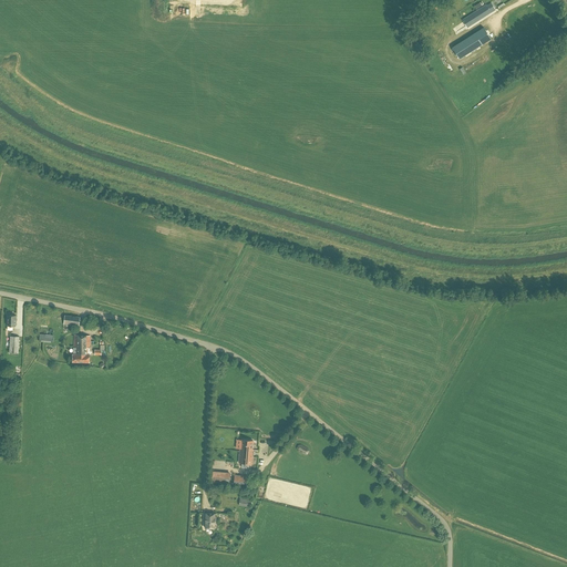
[(467,28),(491,13),(485,4),(462,20),(467,28)]
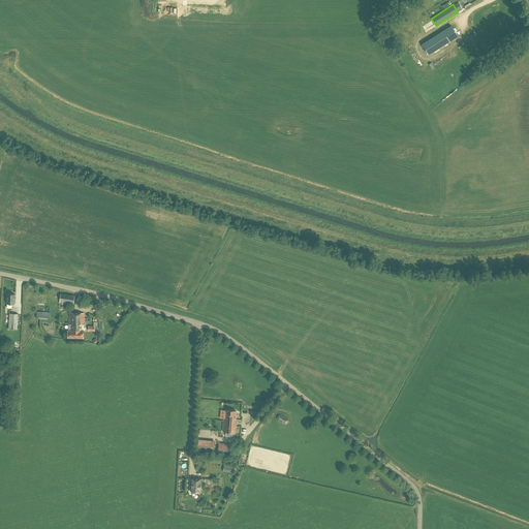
[(452,25),(422,44),(429,55),(459,36),(452,25)]
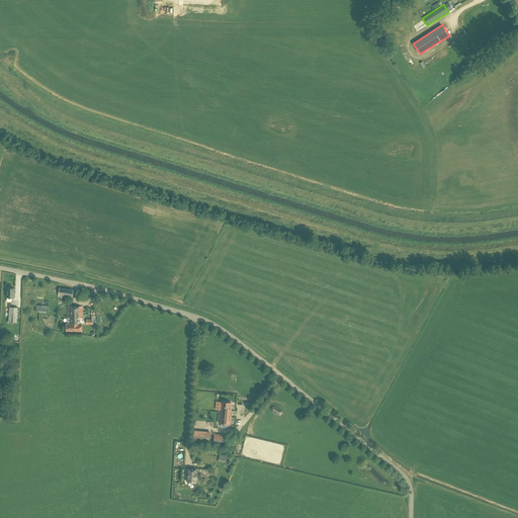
[(65,297),(66,288),(60,287),(58,296),(65,297)]
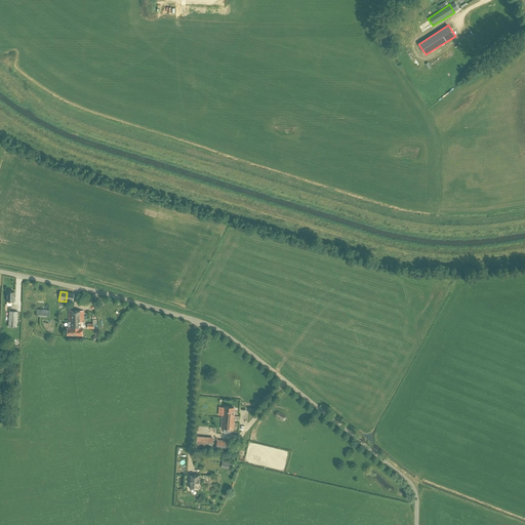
[(16,327),(17,312),(9,311),(8,327),(16,327)]
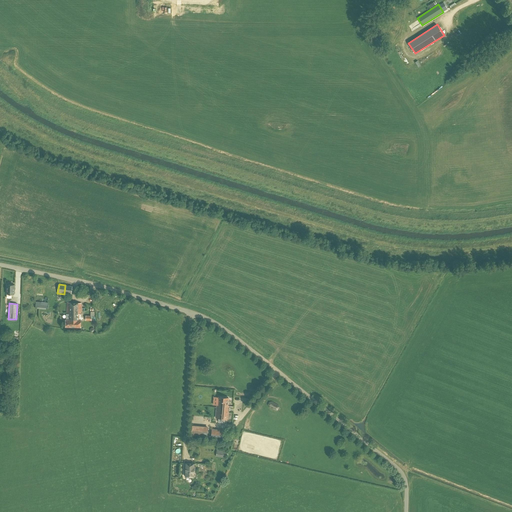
[(74,303),(67,303),(67,314),(67,320),(66,320),(66,327),(73,327),(81,327),(81,303),(74,303)]
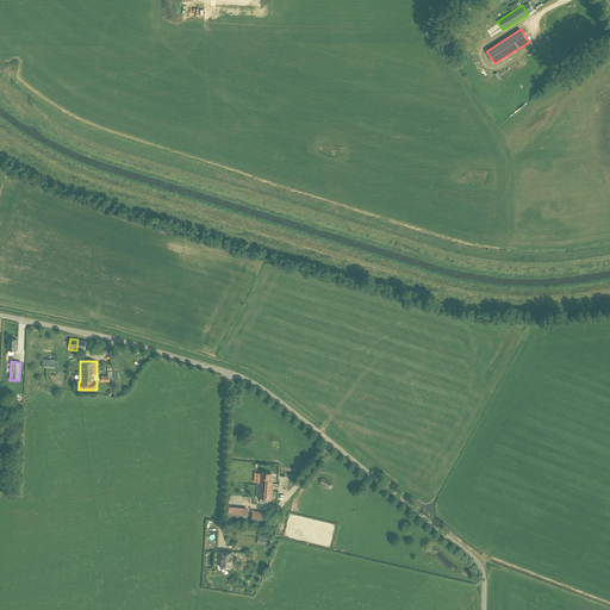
[(272,484),(272,474),(260,473),(260,483),(259,483),(257,498),(272,499),(273,484),(272,484)]
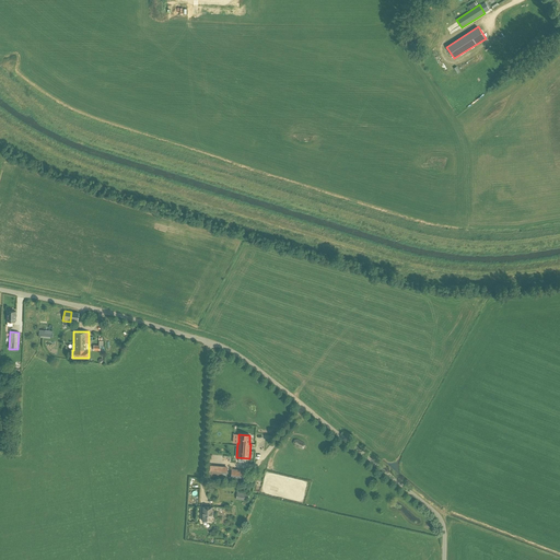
[(301,448),(303,448),(305,445),(304,443),(298,440),(294,440),(292,442),(293,445),(301,448)]
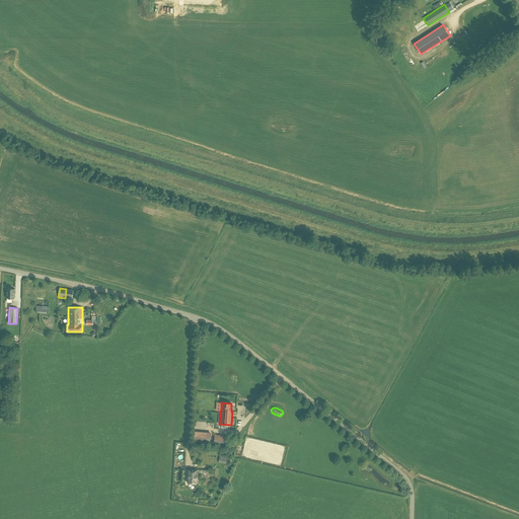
[(228,436),(215,435),(214,444),(227,445),(228,436)]
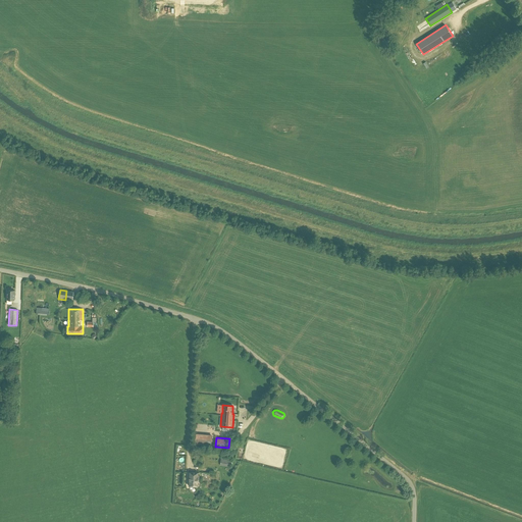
[(230,467),(231,460),(229,459),(229,458),(221,457),(220,465),(230,467)]
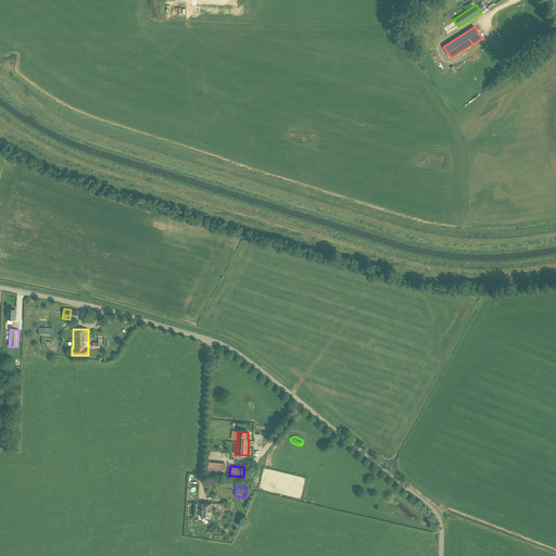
[(226,519),(226,504),(212,503),(202,503),(201,518),(209,518),(226,519)]
